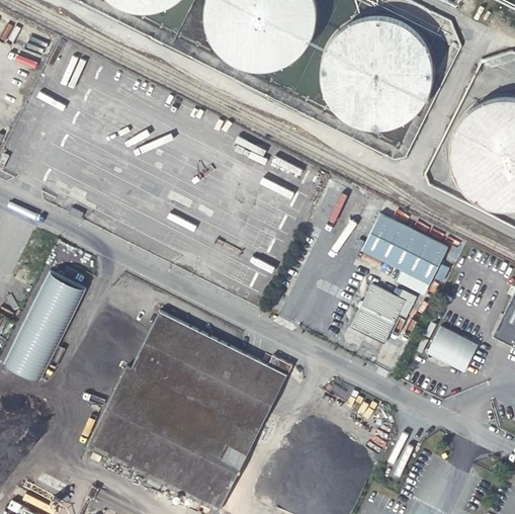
[(104,0),(106,2),(111,5),(119,10),(123,12),(131,14),(136,15),(142,15),(147,15),(153,15),(164,12),(172,7),(178,4),(181,0),(104,0)]
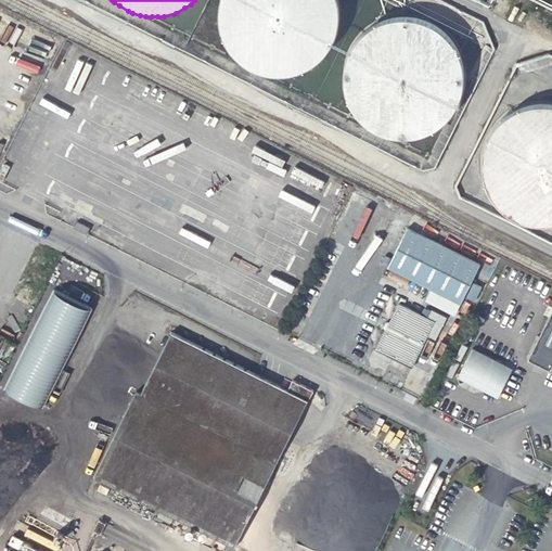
[(336,25),(337,18),(337,17),(336,11),(335,4),(334,0),(218,0),(217,4),(216,16),(217,27),(218,31),(219,38),(222,43),(225,49),(232,59),(241,66),(245,69),(251,72),(256,74),(264,77),(274,78),(280,78),(287,77),(298,74),(308,69),(313,65),(318,62),(322,58),(325,53),(331,43),(334,38),(335,30),(336,25)]
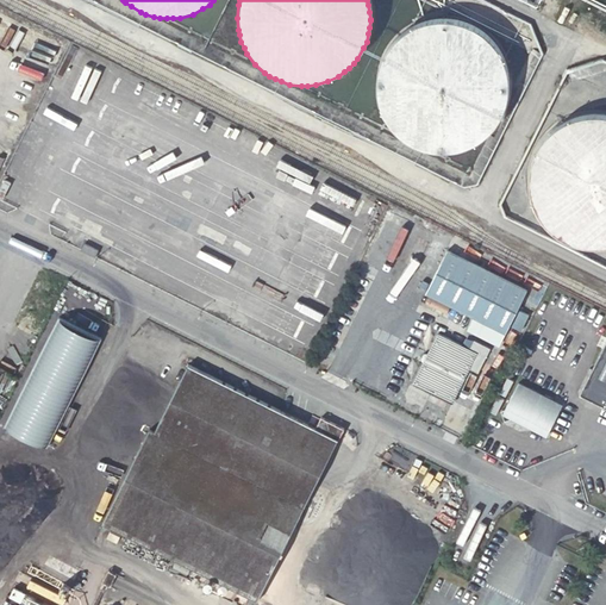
[(508,100),(510,88),(510,87),(510,81),(508,74),(505,63),(501,55),(498,50),(489,41),(485,36),(479,32),(467,26),(456,23),(450,23),(442,22),(436,23),(428,24),(417,27),(406,35),(397,42),(389,50),(386,56),(383,63),(380,70),(379,76),(379,83),(378,88),(379,95),(380,101),(382,112),(388,124),(393,130),(397,135),(403,139),(406,143),(411,145),(418,149),(423,150),(430,153),(437,154),(447,154),(453,154),(462,151),(473,148),(478,145),(483,141),(489,136),(494,131),(499,125),(503,119),(505,113),(507,107),(508,100)]
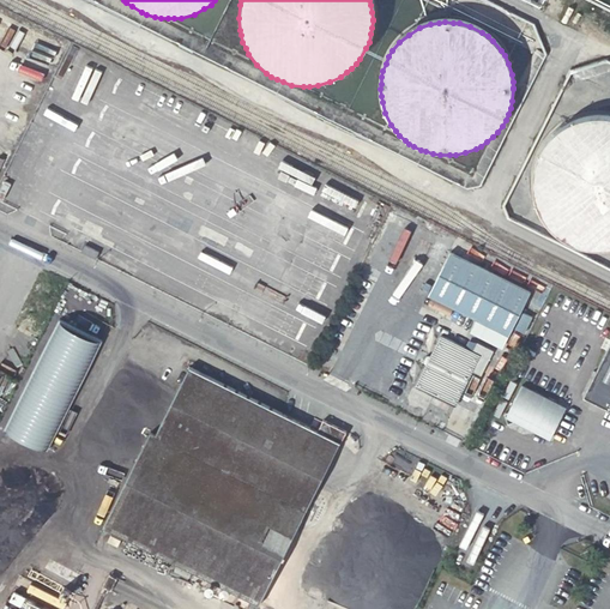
[(609,119),(604,118),(599,118),(593,118),(585,119),(572,122),(566,126),(561,128),(556,132),(550,137),(542,146),(538,154),(535,158),(532,166),(531,172),(530,185),(530,196),(532,203),(533,210),(536,215),(541,222),(545,229),(548,233),(553,236),(559,241),(571,248),(575,249),(583,252),(595,253),(602,253),(609,252),(609,119)]
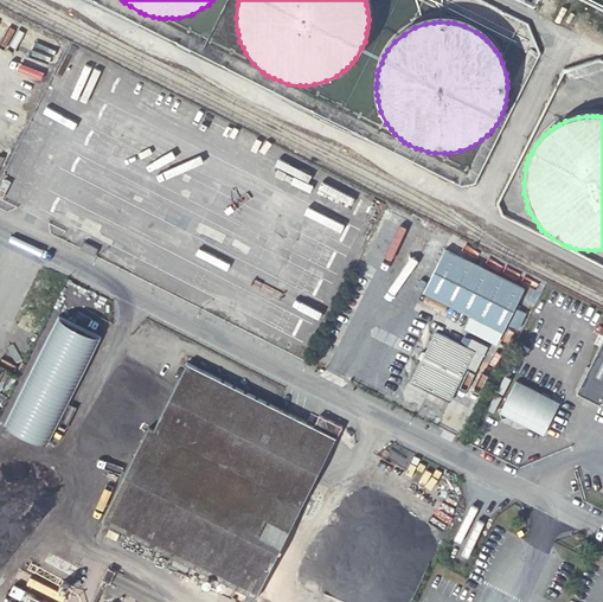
[(524,290),(444,251),(423,294),(502,333),(524,290)]
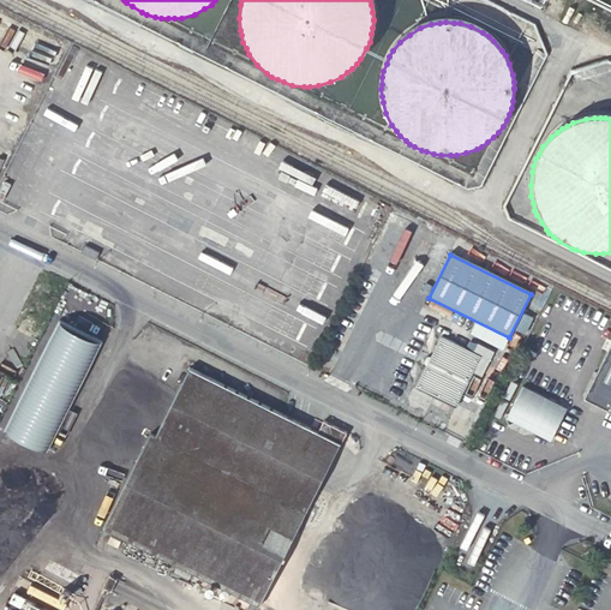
[(532,320),(523,316),(515,332),(525,336),(532,320)]
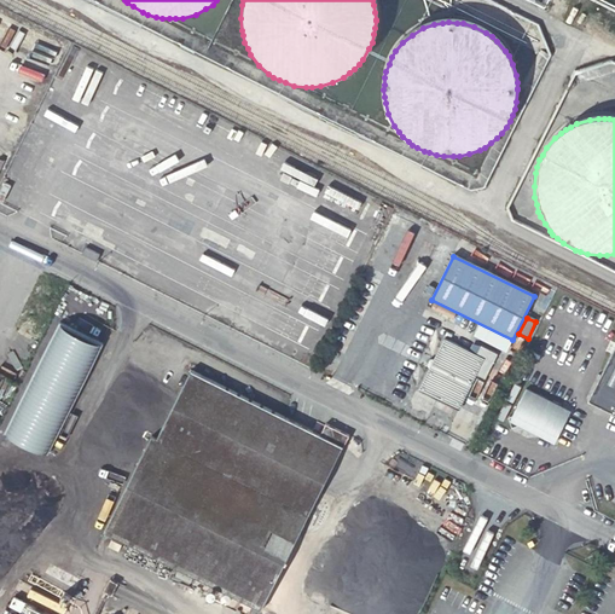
[(483,360),(445,341),(434,361),(437,364),(433,372),(429,370),(418,392),(458,411),(483,360)]
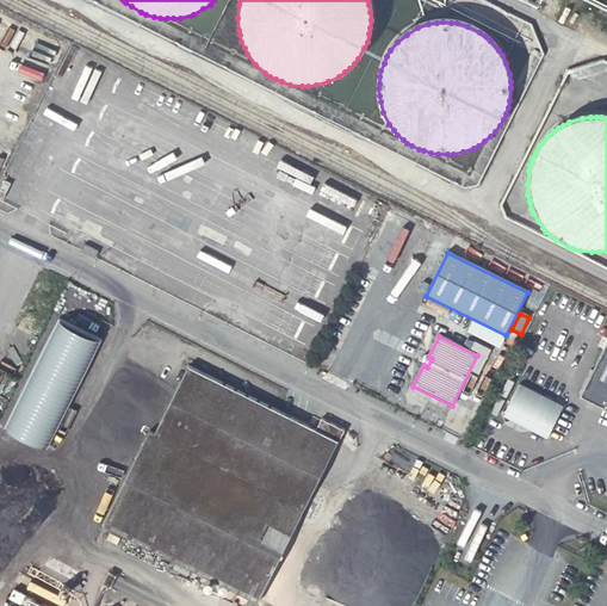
[(606,344),(578,399),(606,413),(606,344)]
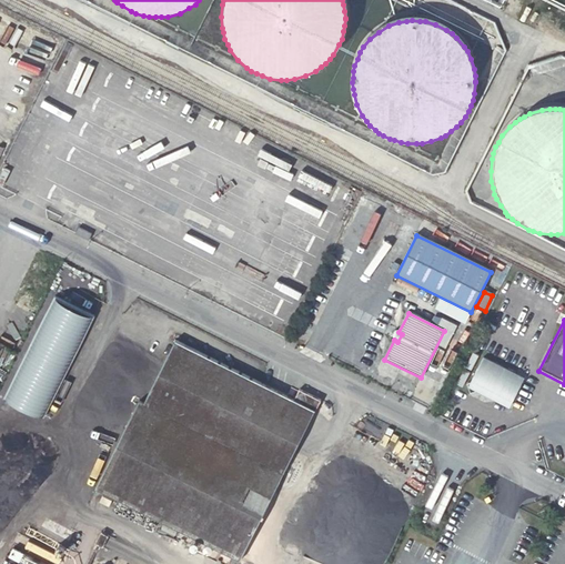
[(397,342),(402,334),(399,332),(394,332),(392,336),(394,340),(397,342)]
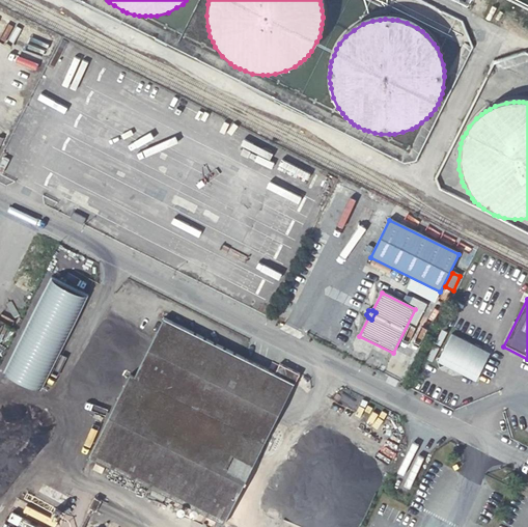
[(242,362),(162,321),(133,381),(128,379),(87,460),(223,525),(280,413),(228,387),(242,362)]
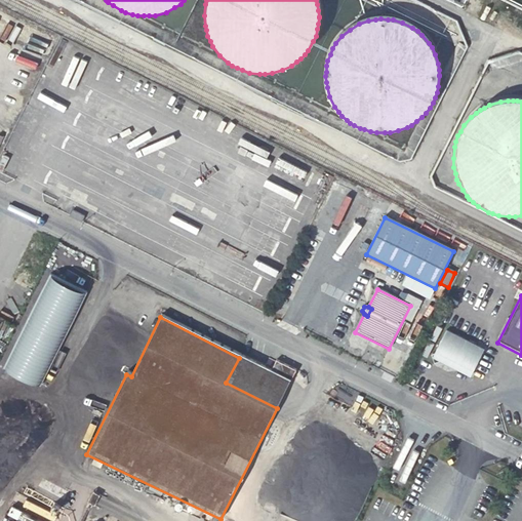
[(470,378),(482,353),(445,333),(433,356),(430,358),(433,366),(443,363),(459,371),(458,372),(470,378)]
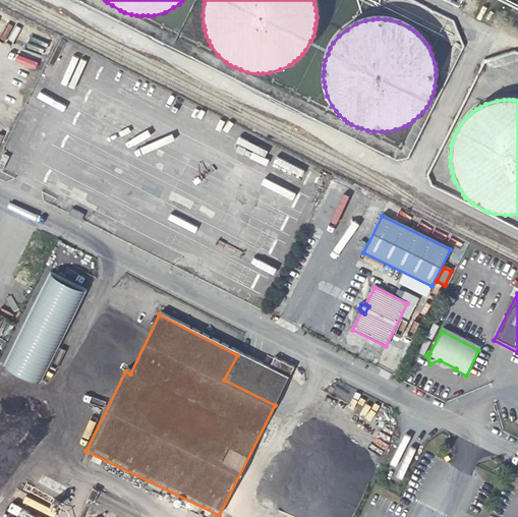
[(267,370),(237,355),(224,380),(275,405),(287,381),(292,370),(272,360),(267,370)]
